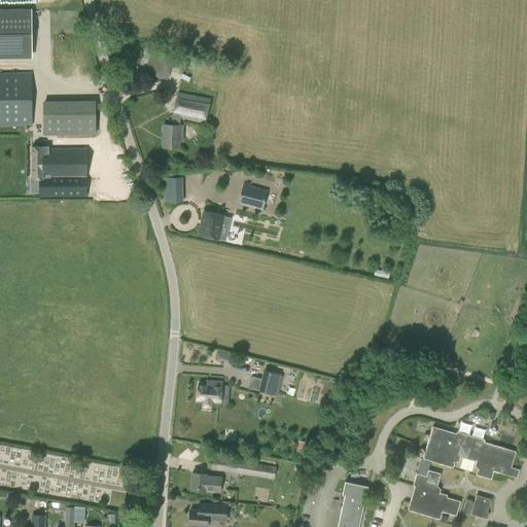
[(0,56),(30,56),(30,11),(0,11),(0,56)]
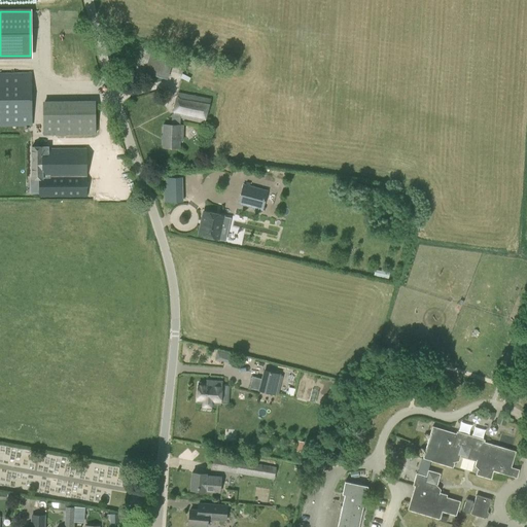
[(167,79),(173,56),(151,49),(145,73),(167,79)]
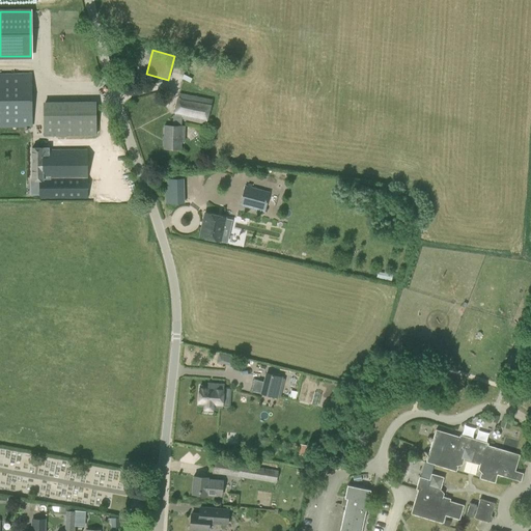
[(0,127),(31,127),(31,75),(0,75),(0,127)]
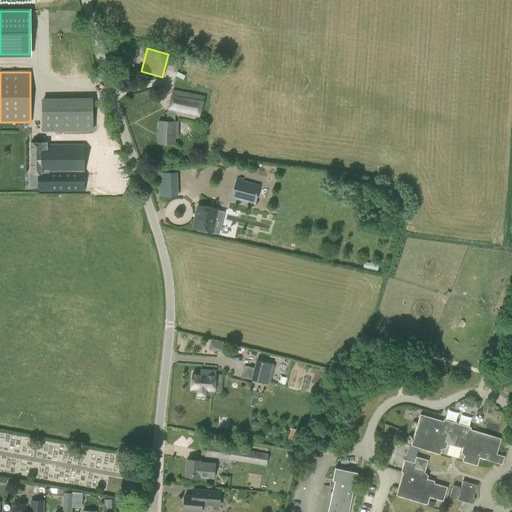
[(178,137),(178,122),(175,122),(175,115),(198,120),(205,96),(173,90),(168,111),(167,111),(166,121),(158,121),(158,143),(174,144),(174,137),(178,137)]
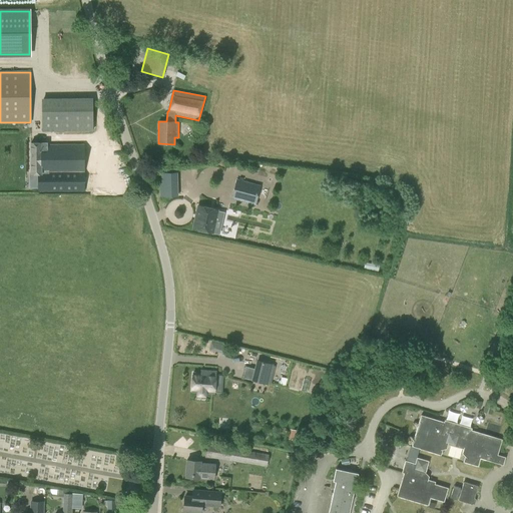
[(42,131),(92,130),(92,100),(42,101),(42,131)]
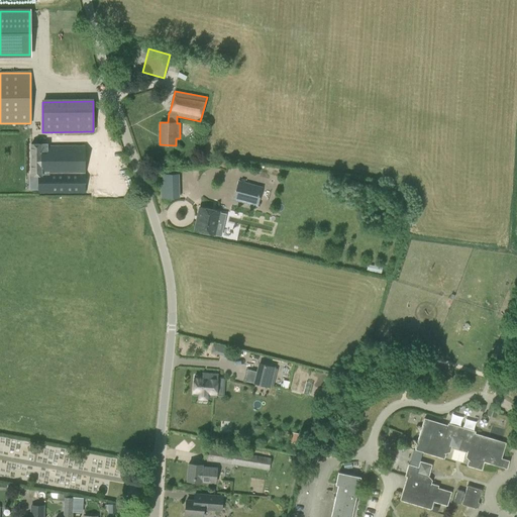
[(37,193),(85,193),(84,146),(41,146),(40,143),(30,143),(30,176),(36,175),(37,193)]
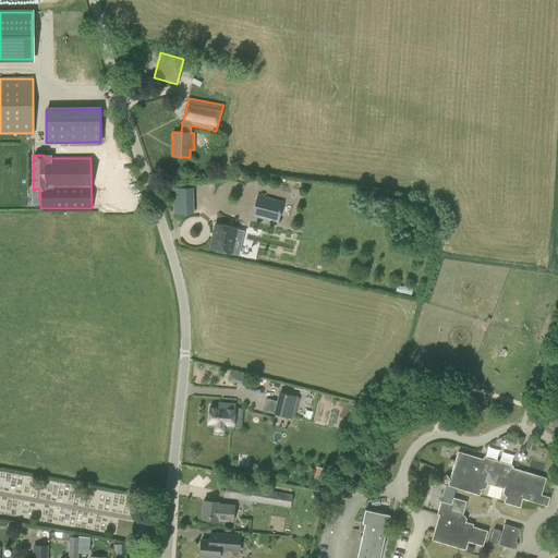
[(192,214),(192,187),(174,189),(174,215),(192,214)]
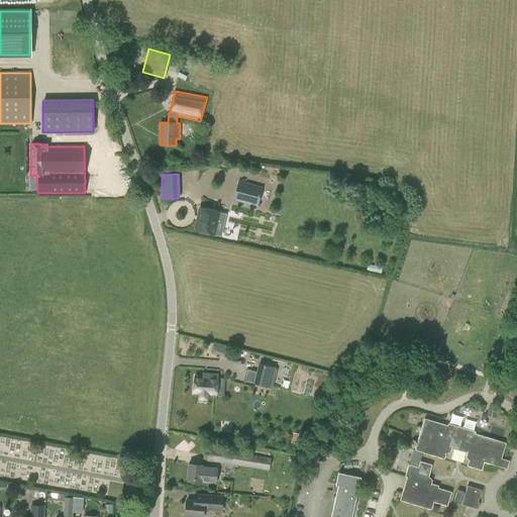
[(234,199),(242,202),(260,206),(264,187),(239,181),(234,199)]
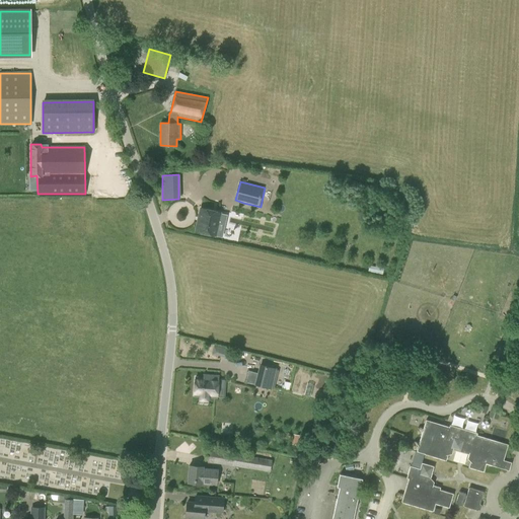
[(197,222),(196,231),(215,235),(220,213),(201,208),(197,222)]
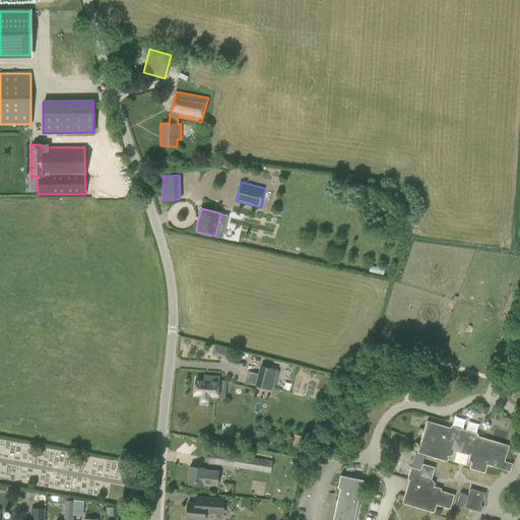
[(370,266),(369,271),(383,275),(385,266),(377,264),(376,267),(370,266)]
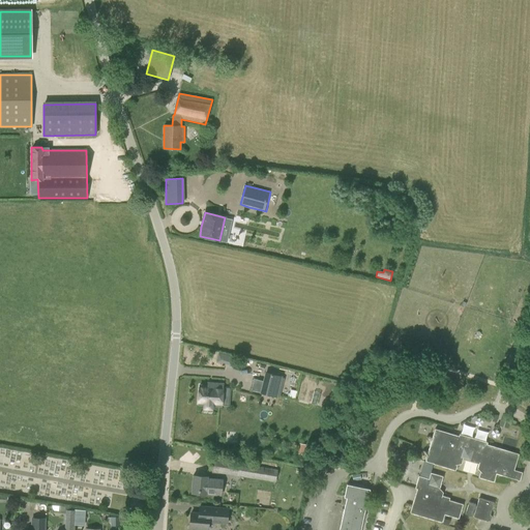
[(234,357),(218,353),(216,361),(224,363),(232,365),(234,357)]
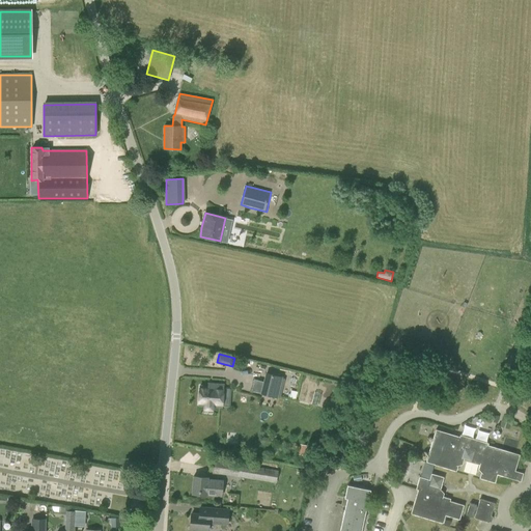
[(281,378),(267,373),(261,393),(276,397),(281,378)]
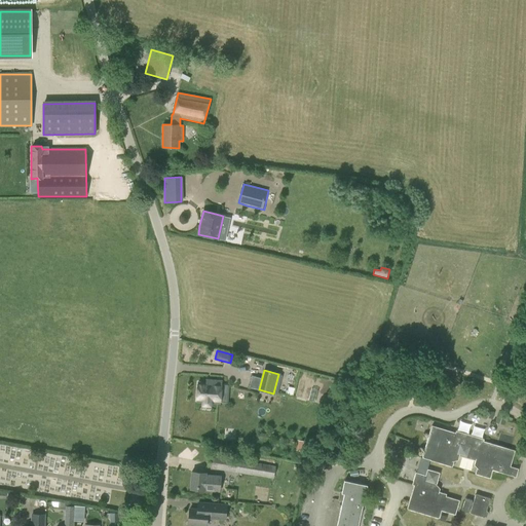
[(212,381),(212,383),(197,382),(196,402),(202,402),(202,405),(210,406),(211,403),(217,403),(220,403),(221,381),(212,381)]
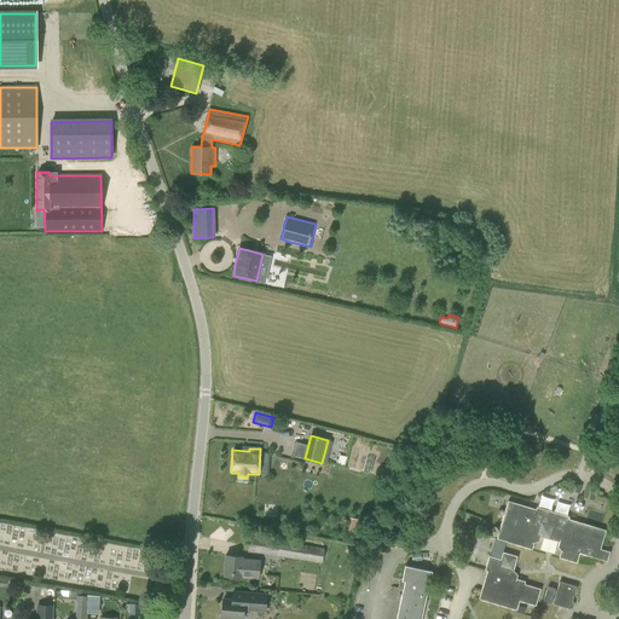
[(536,509),(508,501),(497,538),(532,549),(534,542),(539,542),(541,537),(560,542),(557,547),(561,550),(559,557),(577,562),(580,553),(607,561),(611,551),(601,549),(606,530),(570,519),(570,516),(537,507),(536,509)]
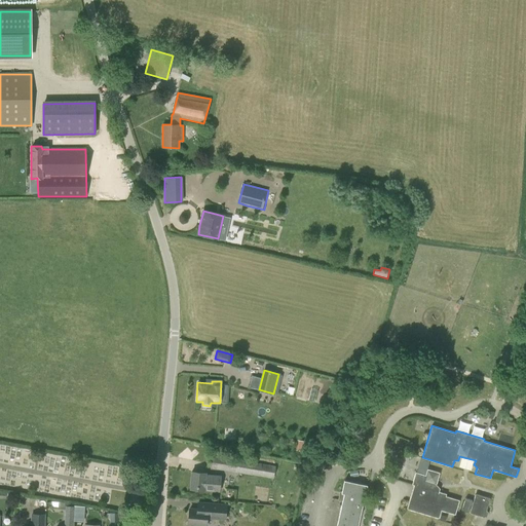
[(397,447),(390,445),(387,454),(395,456),(397,447)]
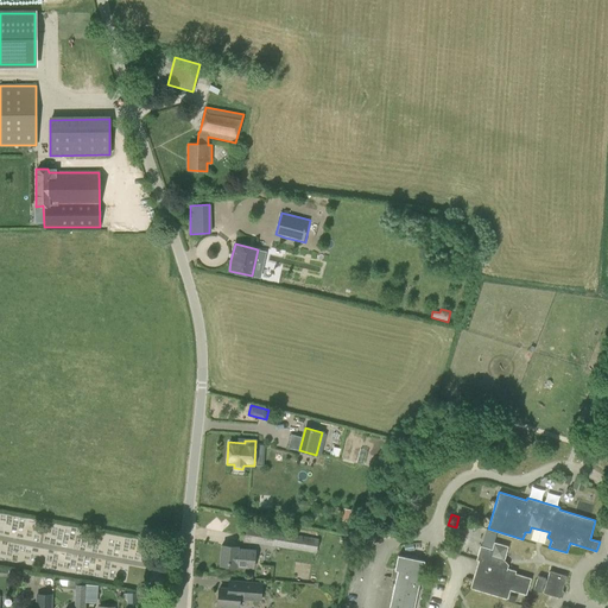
[(318,539),(242,526),(241,537),(241,540),(274,546),(316,553),(318,539)]
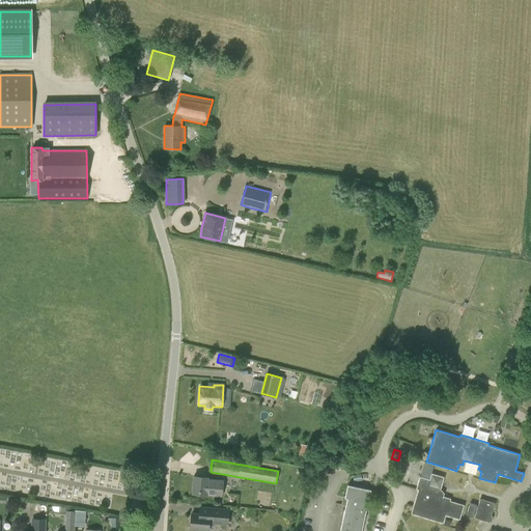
[(462,513),(464,505),(450,501),(451,499),(443,496),(444,493),(441,490),(444,477),(431,473),(429,479),(420,476),(416,488),(418,490),(411,513),(443,523),(446,515),(459,520),(460,518),(464,519),(466,514),(469,515),(473,500),(467,498),(462,513)]
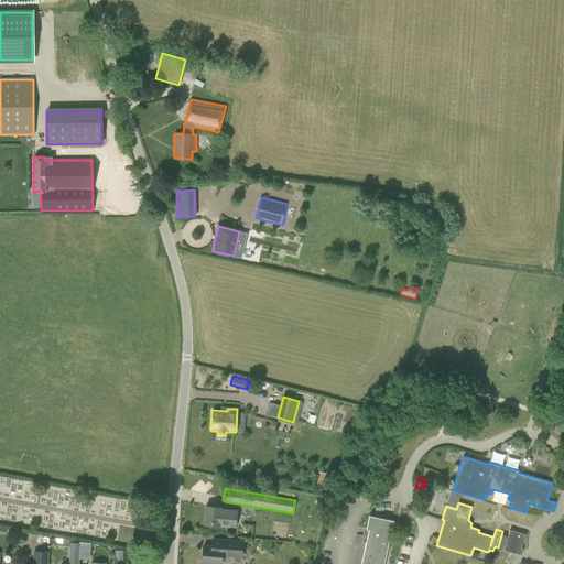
[(235,527),(237,510),(220,509),(220,507),(205,506),(204,524),(219,525),(235,527)]
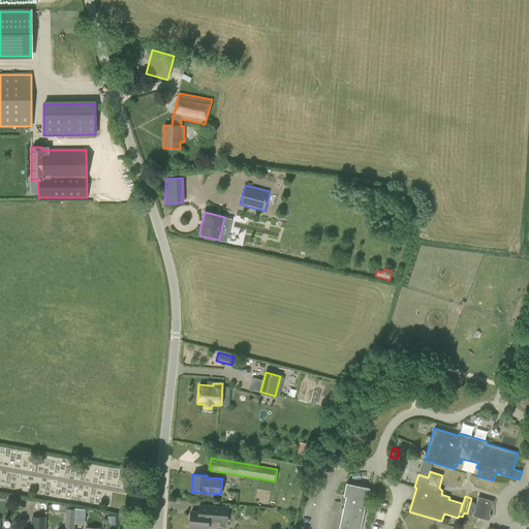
[(360,528),(369,489),(346,484),(343,496),(346,497),(338,528),(360,528)]
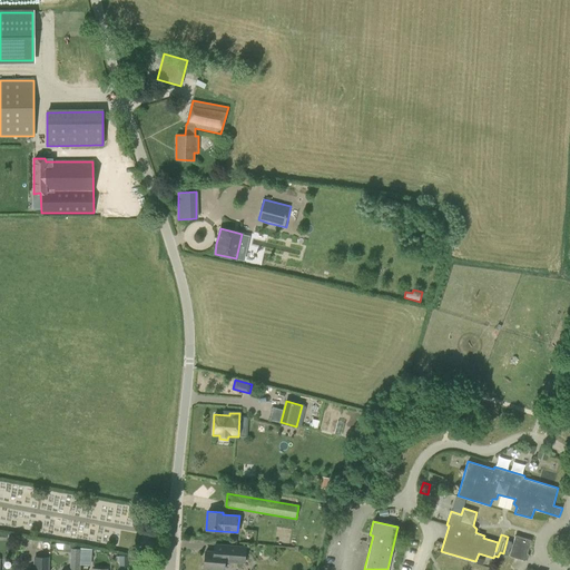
[(531,540),(516,536),(509,556),(526,560),(531,540)]
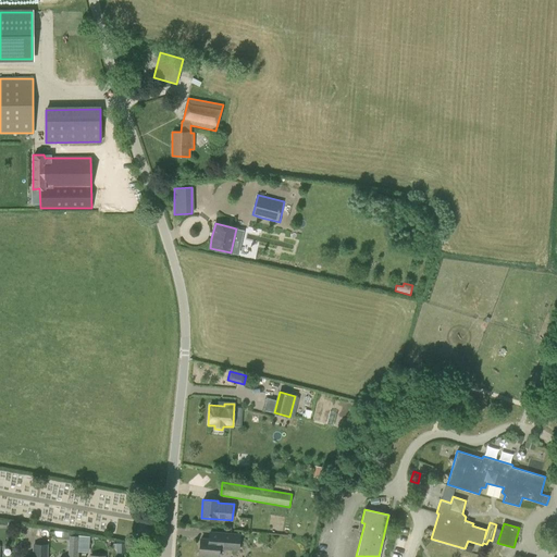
[(35,536),(49,537),(49,528),(36,528),(35,536)]
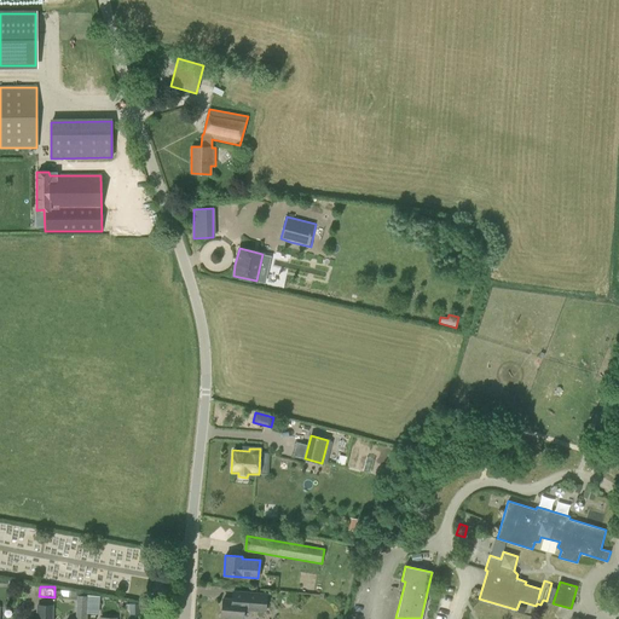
[(221,617),(242,618),(243,609),(255,611),(256,594),(233,591),(232,600),(223,599),(221,617)]
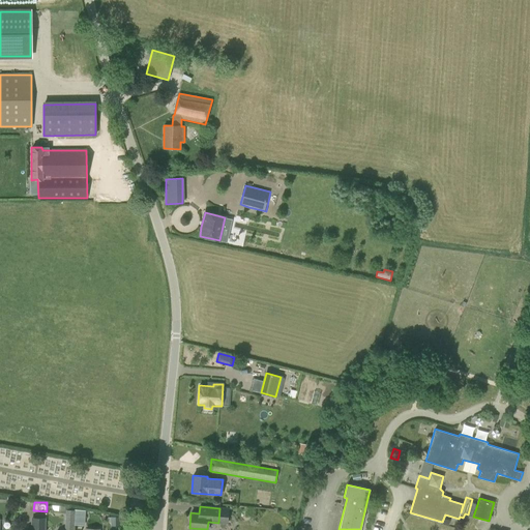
[(66,509),(65,513),(65,524),(74,525),(75,510),(71,510),(66,509)]
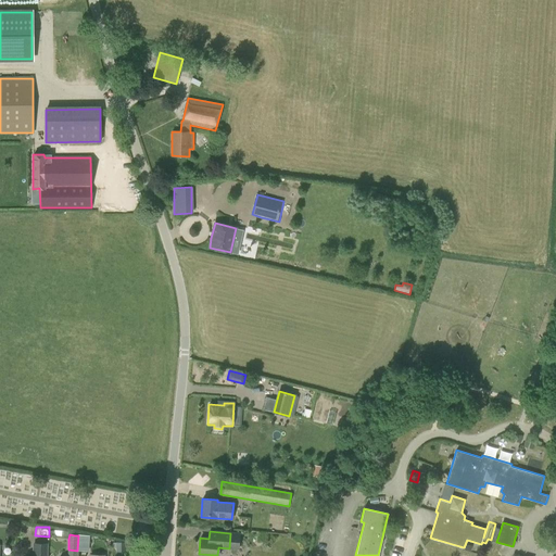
[(78,534),(78,535),(77,551),(86,552),(86,543),(88,544),(89,540),(89,535),(78,534)]
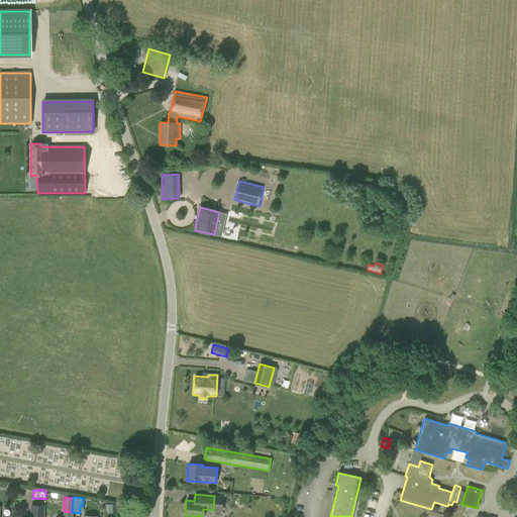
[(108,513),(117,513),(117,504),(108,504),(108,513)]
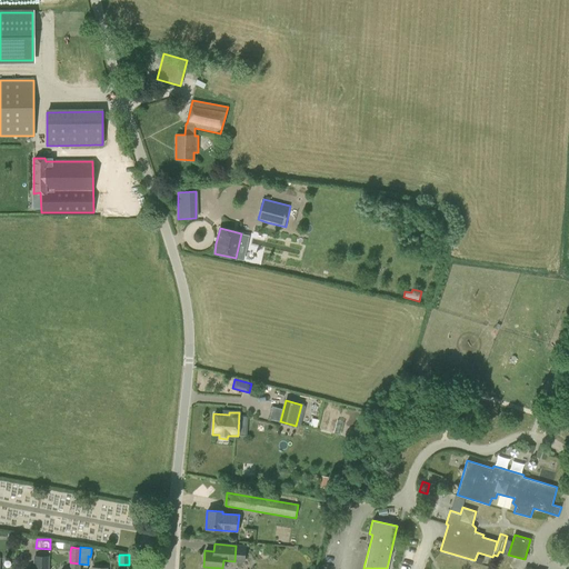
[(48,568),(49,556),(33,556),(32,568),(48,568)]
